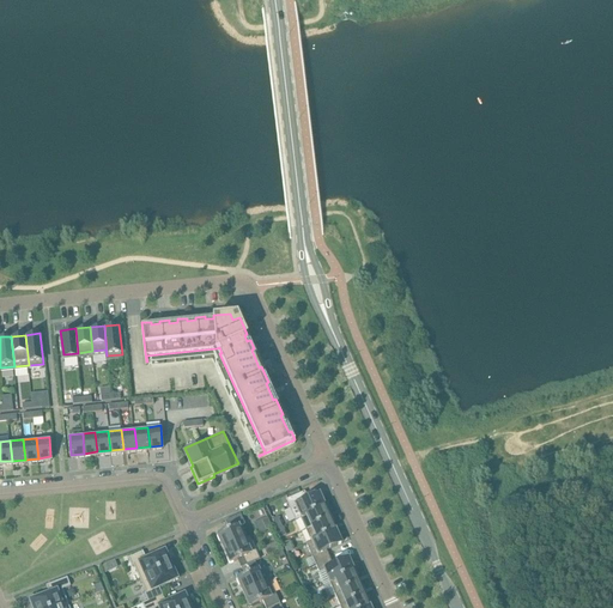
[(301,490),(286,496),(296,516),(301,514),(323,504),(322,502),(323,500),(320,490),(308,494),(304,497),(301,490)]
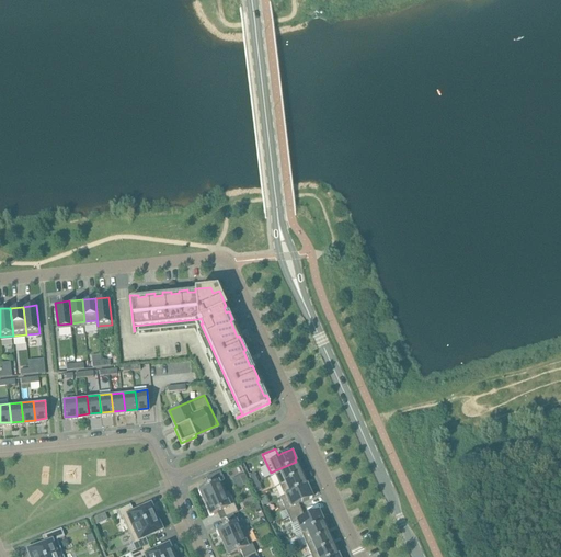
[(296,462),(275,470),(279,481),(300,473),(299,468),(300,467),(298,462),(296,462)]
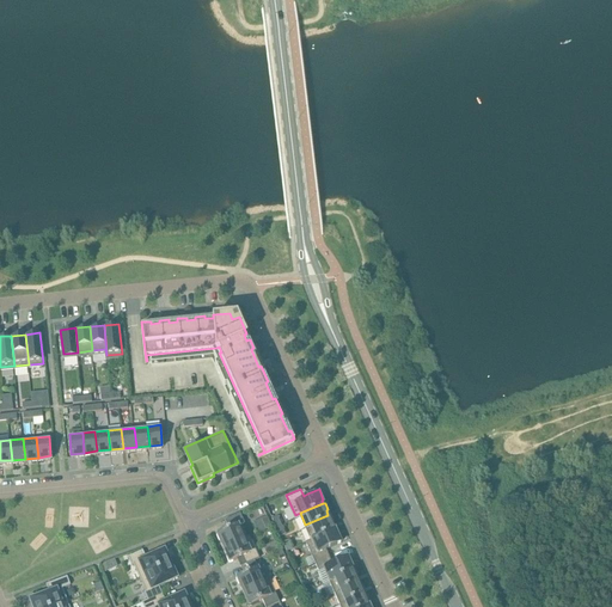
[(225,516),(228,526),(216,531),(224,545),(244,535),(239,522),(245,520),(240,509),(225,516)]
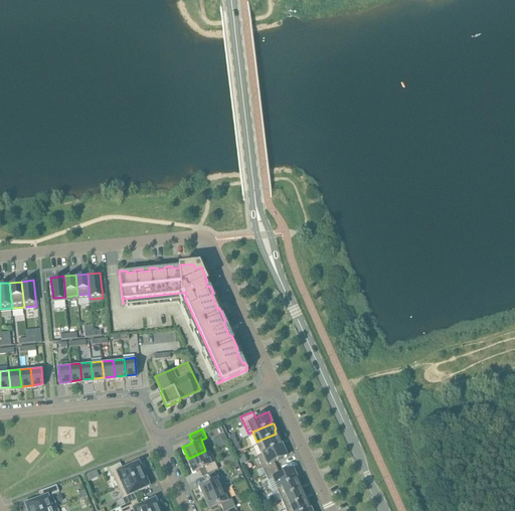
[(225,433),(220,435),(223,443),(228,440),(225,433)]
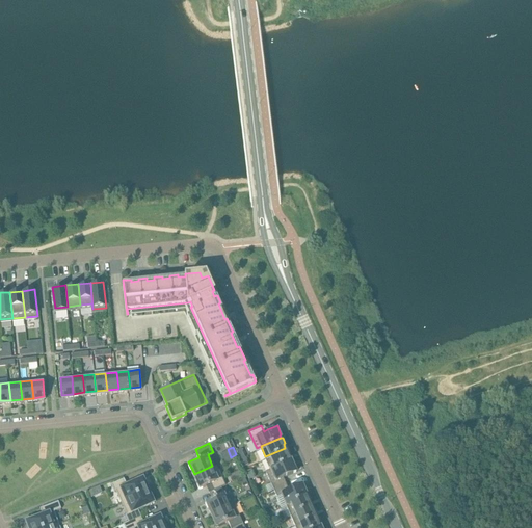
[(285,448),(265,456),(270,467),(266,469),(290,458),(288,453),(289,453),(287,447),(286,448),(285,448)]
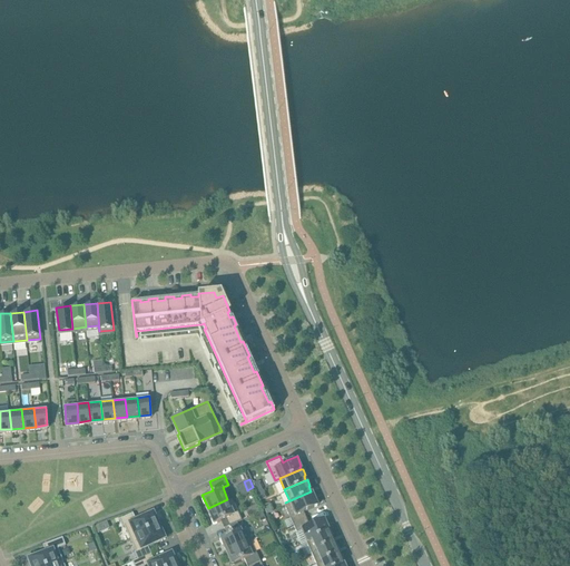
[(311,491),(285,503),(293,521),(306,516),(304,509),(317,503),(313,493),(312,494),(311,491)]
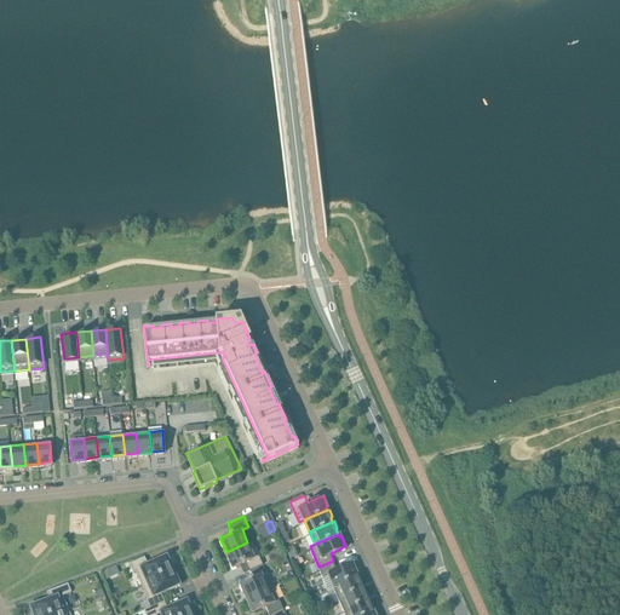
[(246,559),(250,568),(263,562),(253,540),(247,542),(227,552),(233,565),(246,559)]
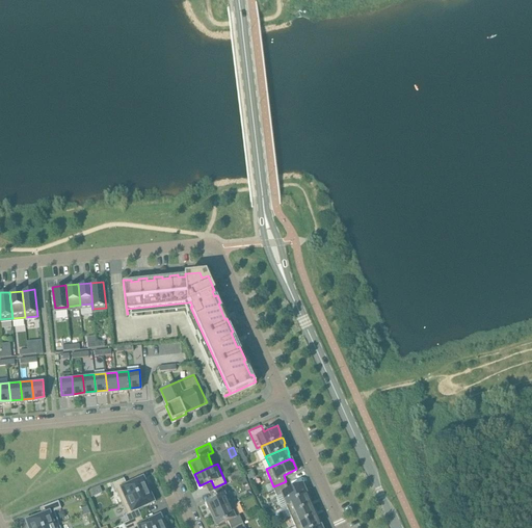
[(245,469),(249,476),(254,474),(250,467),(245,469)]
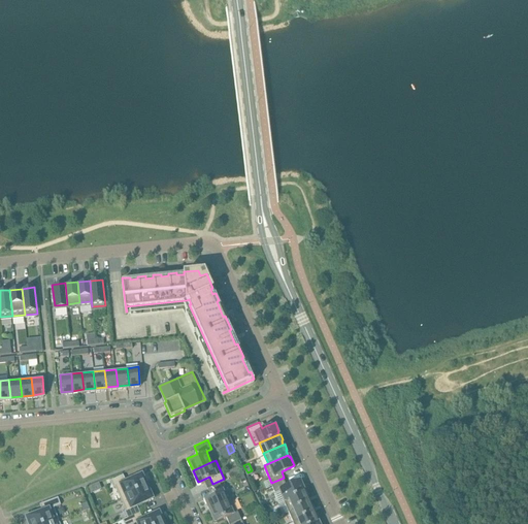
[(246,478),(242,470),(238,472),(241,480),(246,478)]
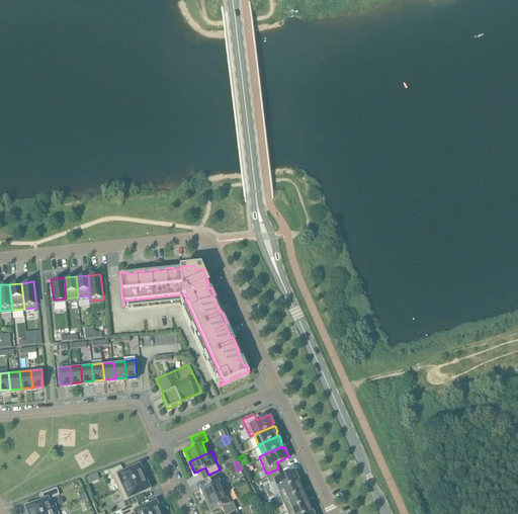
[(113,475),(118,486),(144,475),(142,472),(144,470),(140,462),(123,469),(120,462),(108,468),(111,476),(113,475)]
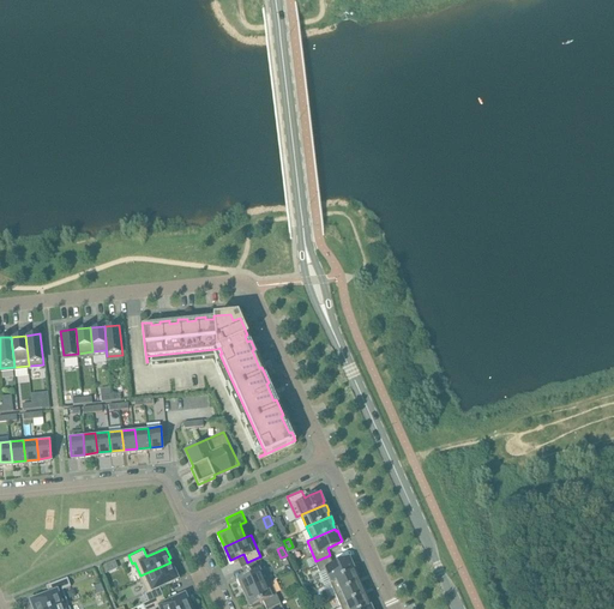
[(330,555),(315,561),(320,570),(325,567),(331,579),(330,579),(330,580),(353,570),(351,567),(354,566),(349,555),(333,562),(330,555)]
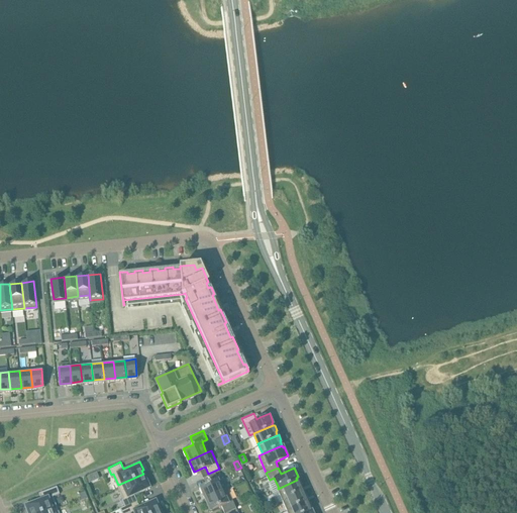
[(118,485),(123,497),(121,497),(124,504),(125,504),(137,499),(134,492),(149,485),(145,477),(144,477),(143,474),(118,485)]
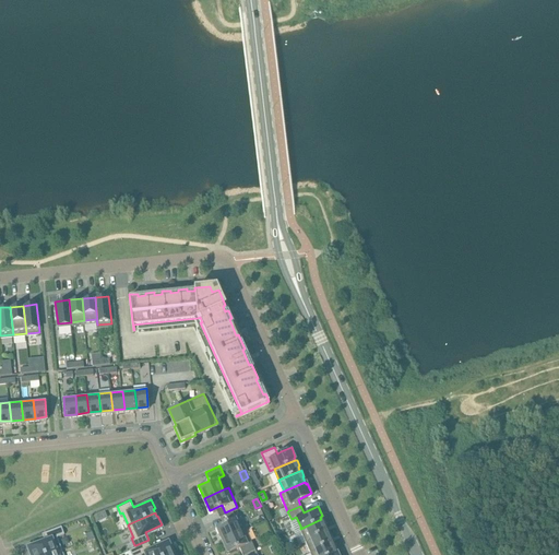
[(240,515),(216,526),(222,538),(246,527),(240,515)]
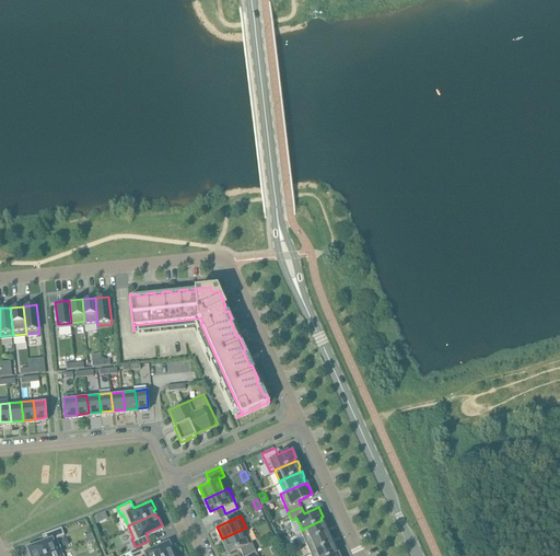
[(322,520),(301,530),(306,540),(327,531),(325,526),(326,525),(324,520),(322,520)]
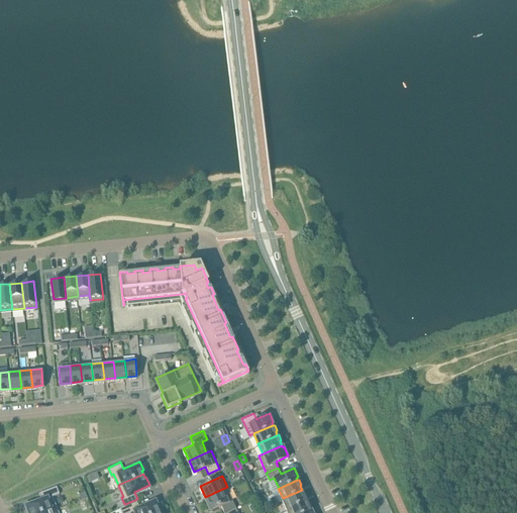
[(30,512),(36,512),(58,505),(53,494),(60,491),(57,484),(38,491),(41,497),(25,503),(28,512),(30,512)]
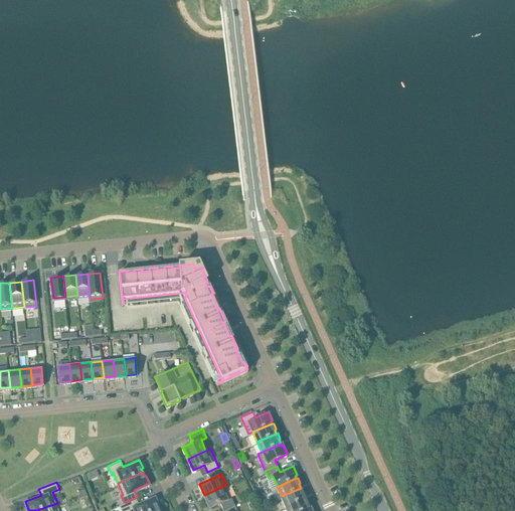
[(226,485),(204,495),(209,507),(220,502),(223,508),(234,503),(232,497),(226,485)]
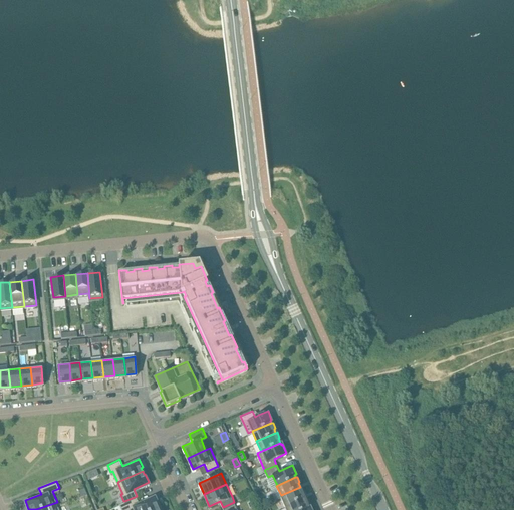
[(300,487),(281,495),(285,505),(304,497),(302,492),(304,492),(301,486),(300,487)]
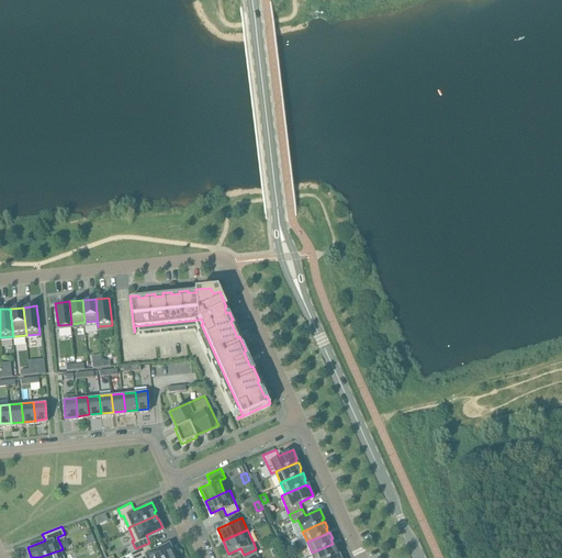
[(169,542),(153,549),(149,543),(136,548),(135,548),(130,550),(133,557),(134,557),(141,556),(142,557),(167,557),(173,556),(172,551),(173,551),(169,542)]
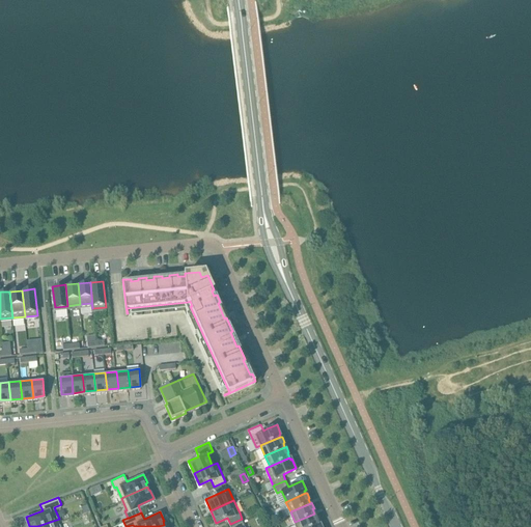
[(271,511),(266,514),(270,521),(274,519),(271,511)]
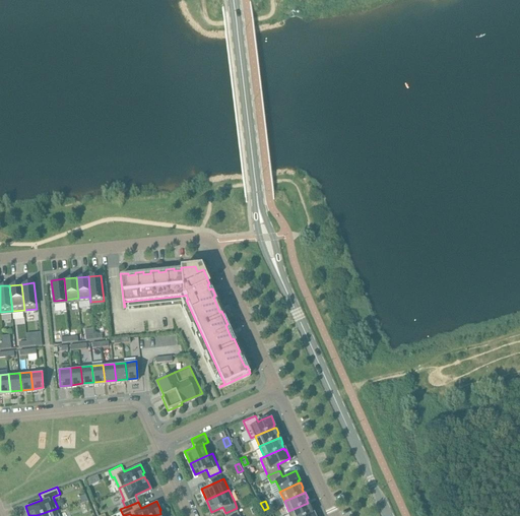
[(308,503),(288,511),(290,515),(304,515),(313,512),(311,508),(312,508),(310,502),(308,503)]
